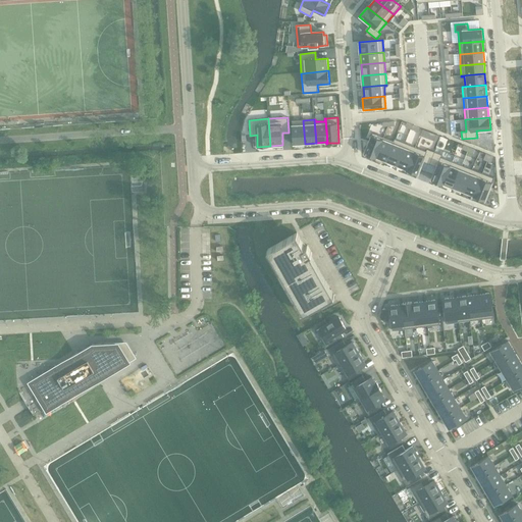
[(303,120),(292,120),(294,145),(305,144),(303,120)]
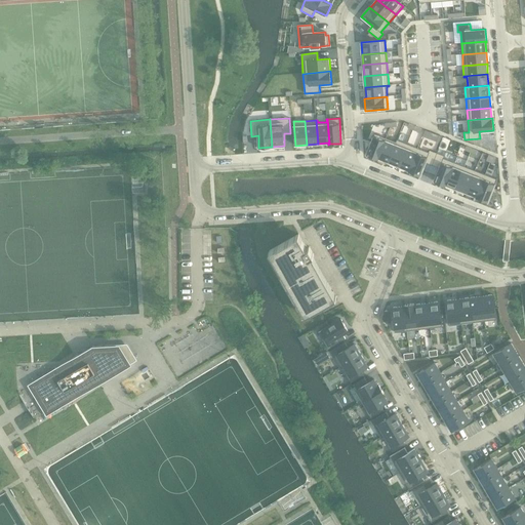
[(374,133),(366,155),(378,159),(387,138),(374,133)]
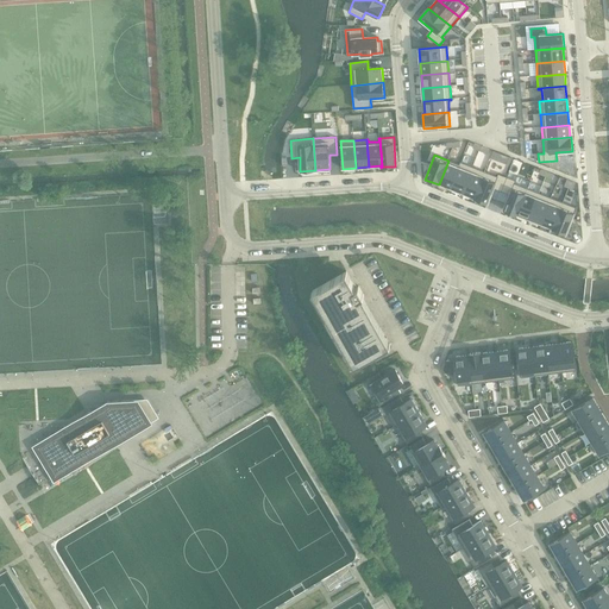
[(449,161),(439,184),(440,183),(451,188),(462,162),(460,162),(459,164),(449,161)]
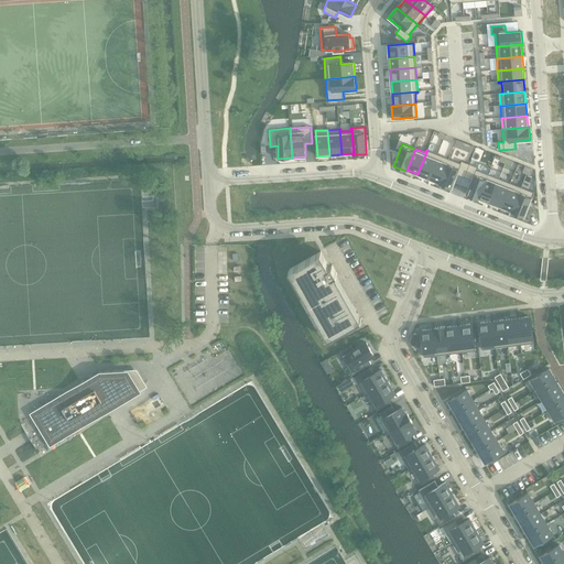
[(427,150),(418,174),(429,179),(438,154),(427,150)]
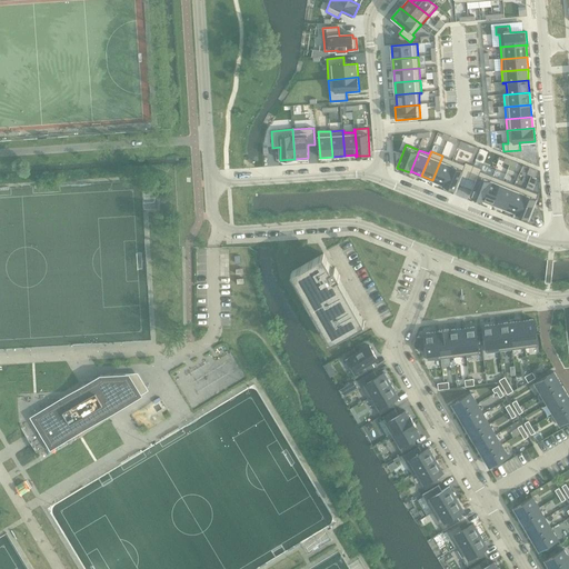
[(442,156),(432,180),(443,185),(442,186),(443,186),(453,160),(442,156)]
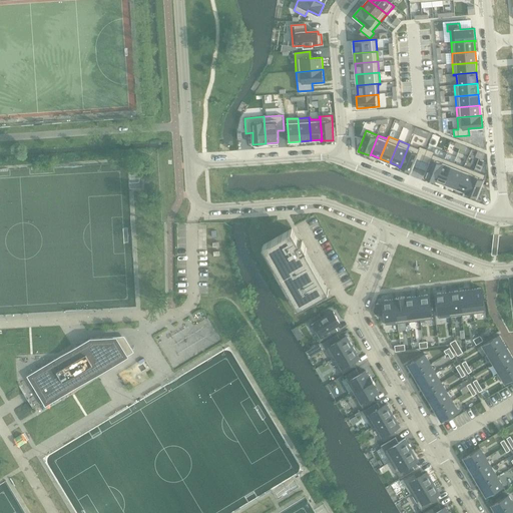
[(409,144),(400,167),(411,171),(416,158),(423,161),(427,149),(420,146),(419,148),(409,144)]
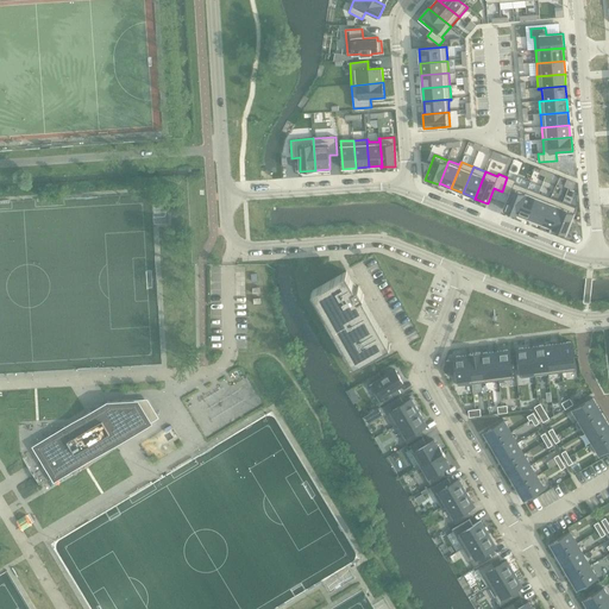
[(507,177),(502,192),(509,194),(503,211),(516,215),(527,188),(515,183),(515,181),(507,177)]
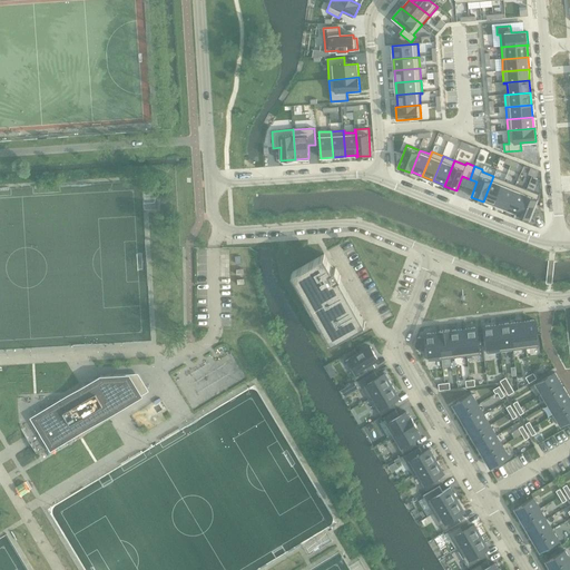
[(493,176),(483,202),(484,202),(484,200),(495,205),(504,180),(493,176)]
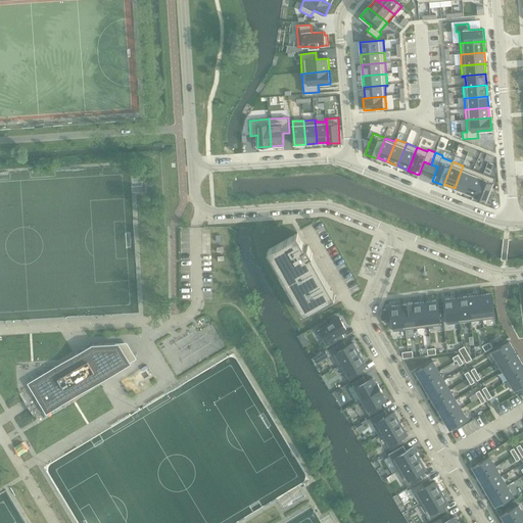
[(463,165),(455,188),(465,192),(473,170),(463,165)]
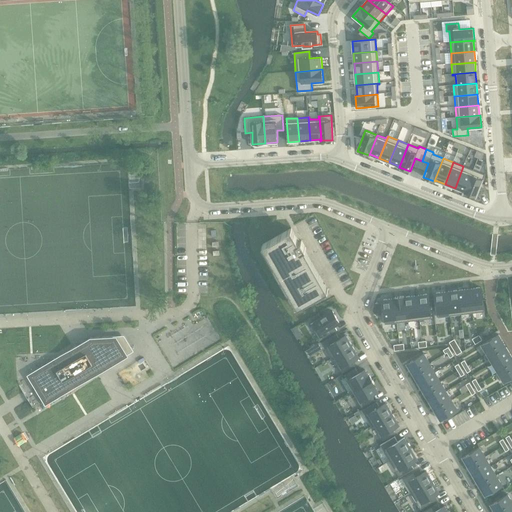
[(463,166),(455,188),(464,191),(464,193),(473,170),(463,166)]
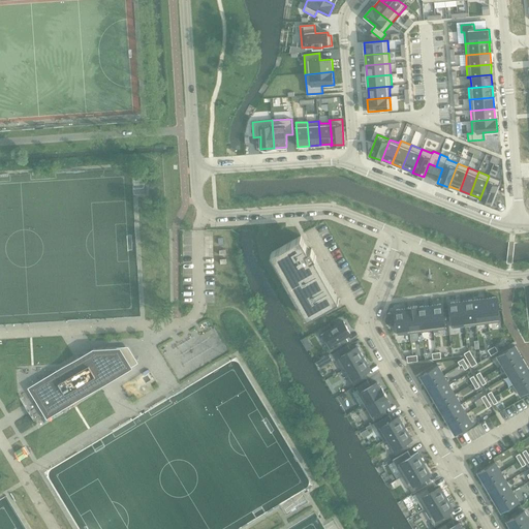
[(489,176),(479,199),(492,204),(501,180),(489,176)]
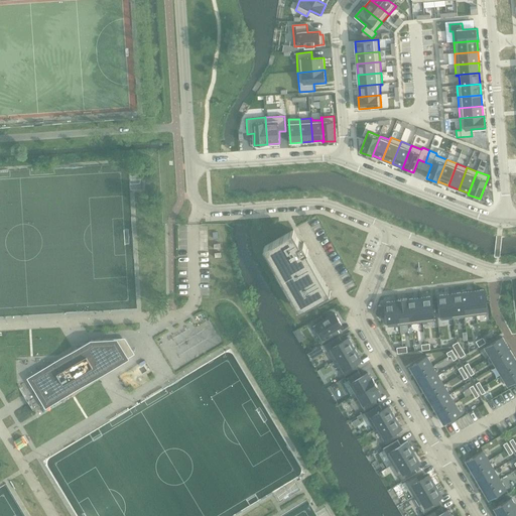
[(293,231),(265,247),(265,248),(266,248),(269,246),(276,258),(273,260),(300,308),(300,309),(316,300),(331,292),(331,291),(330,291),(327,293),(303,254),(307,252),(308,251),(304,243),(302,243),(301,244),(297,237),(293,231)]
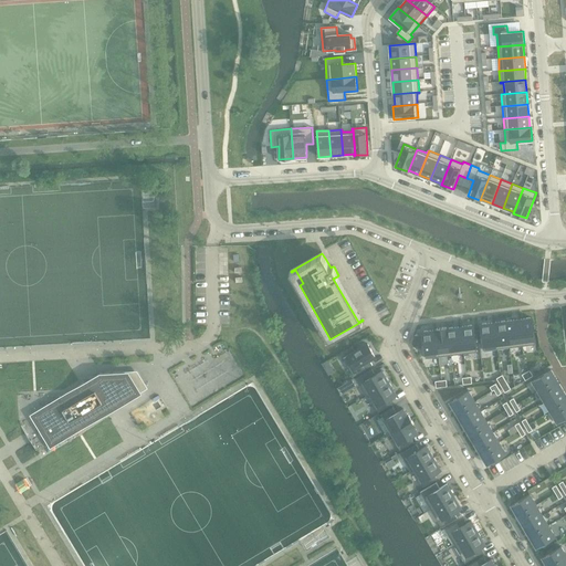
[(532,318),(520,320),(523,346),(535,345),(532,318)]
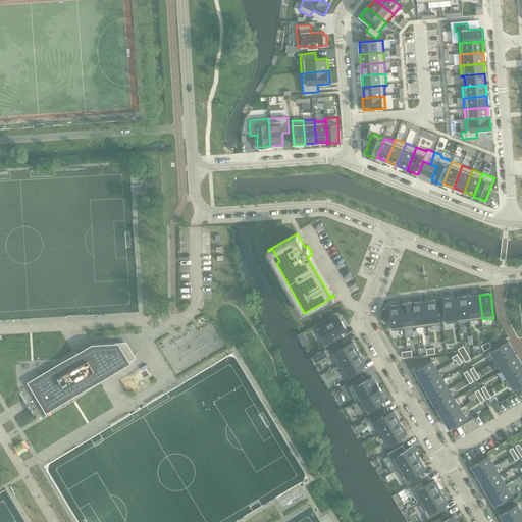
[(479,295),(467,297),(470,321),(482,319),(479,295)]
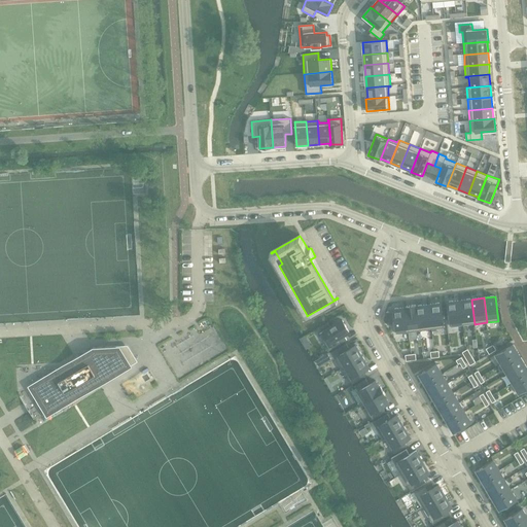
[(471,300),(460,301),(463,325),(475,324),(471,300)]
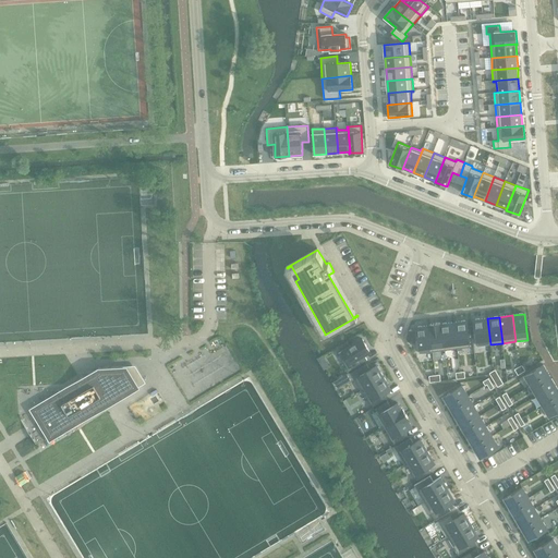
[(487,318),(474,320),(477,347),(490,344),(487,318)]
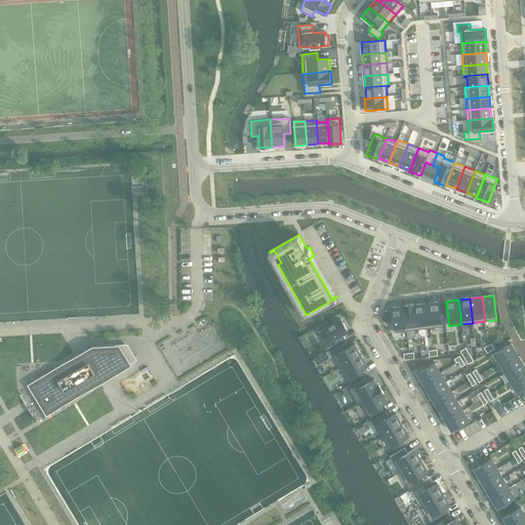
[(439,303),(428,304),(431,328),(442,327),(439,303)]
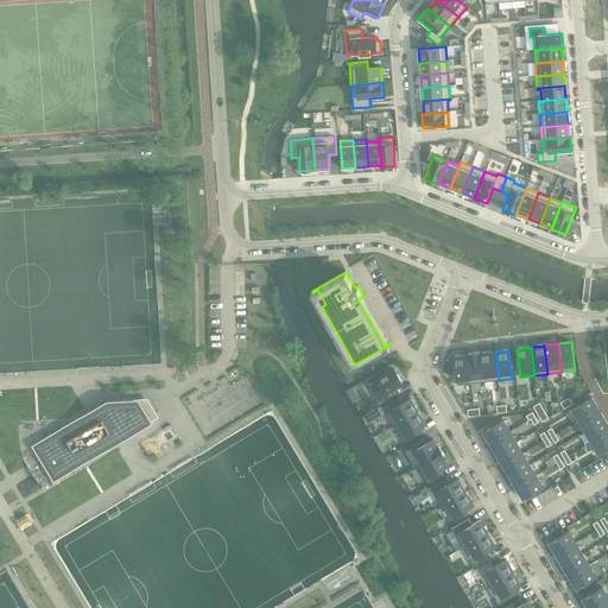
[(495,352),(481,353),(485,382),(499,380),(495,352)]
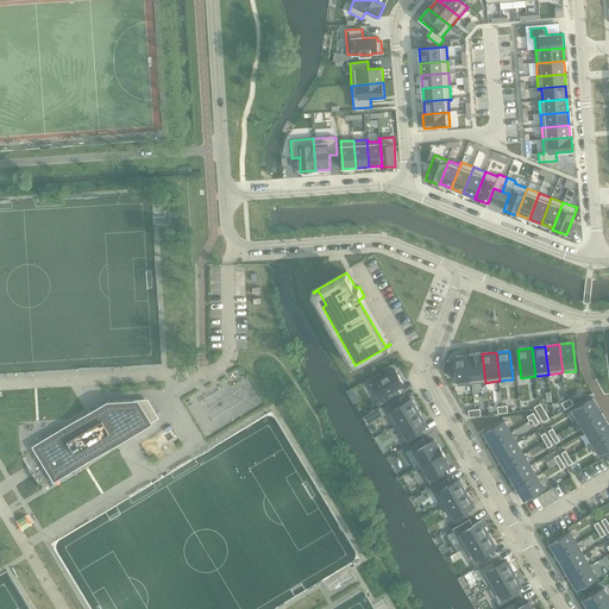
[(482,353),(469,355),(469,356),(472,384),(485,383),(482,353)]
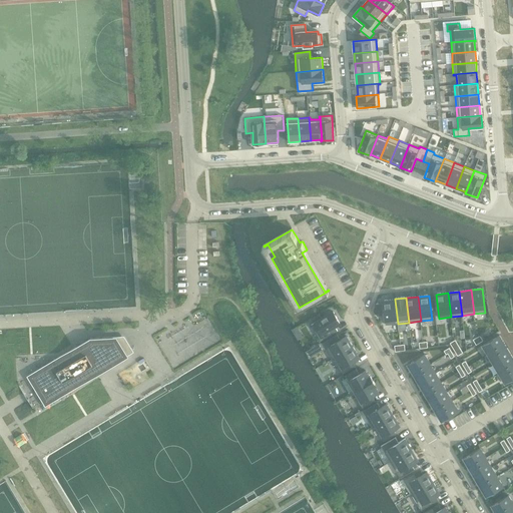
[(376,305),(372,313),(373,315),(385,314),(386,325),(398,324),(395,300),(383,301),(383,304),(376,305)]
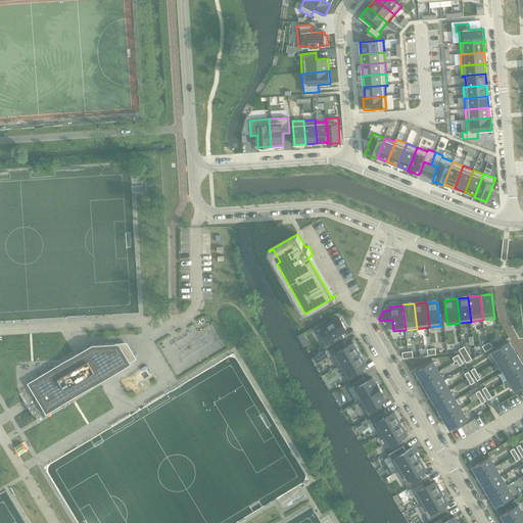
[(340,318),(318,331),(327,347),(344,338),(341,332),(346,329),(340,318)]
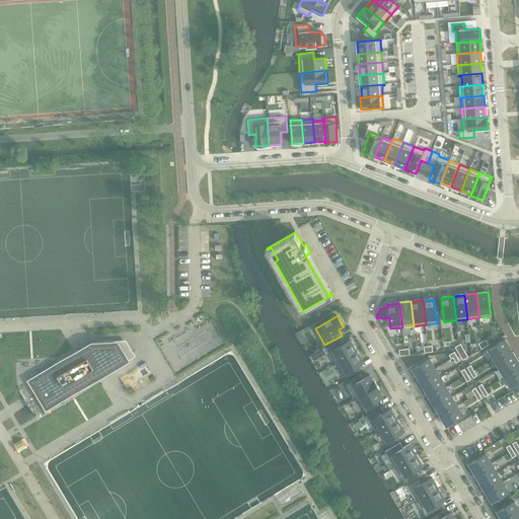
[(341,339),(326,348),(336,364),(357,351),(351,340),(344,344),(341,339)]
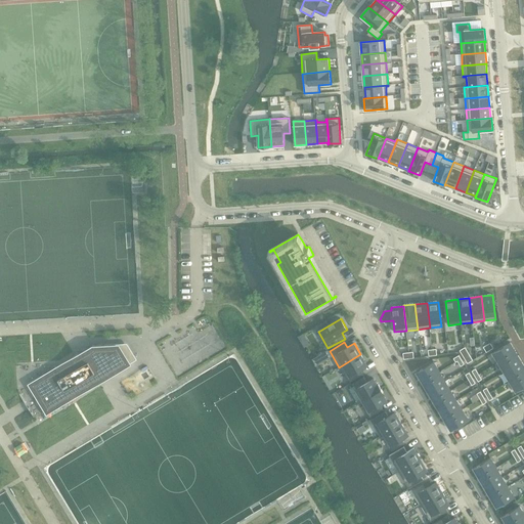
[(510,342),(493,352),(498,362),(516,352),(510,342)]
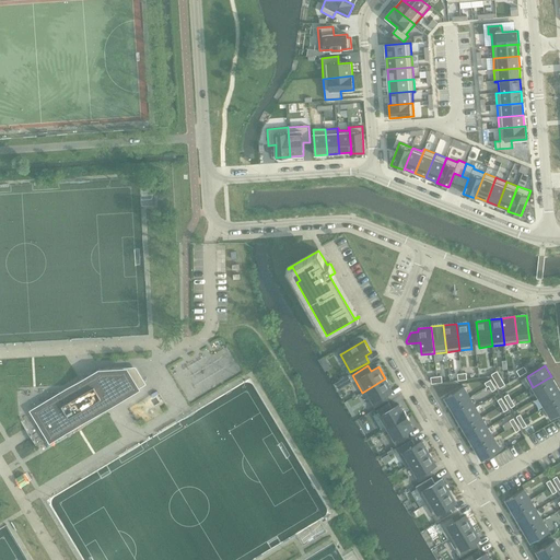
[(143,386),(132,368),(100,370),(42,405),(20,418),(38,450),(60,436),(143,386)]
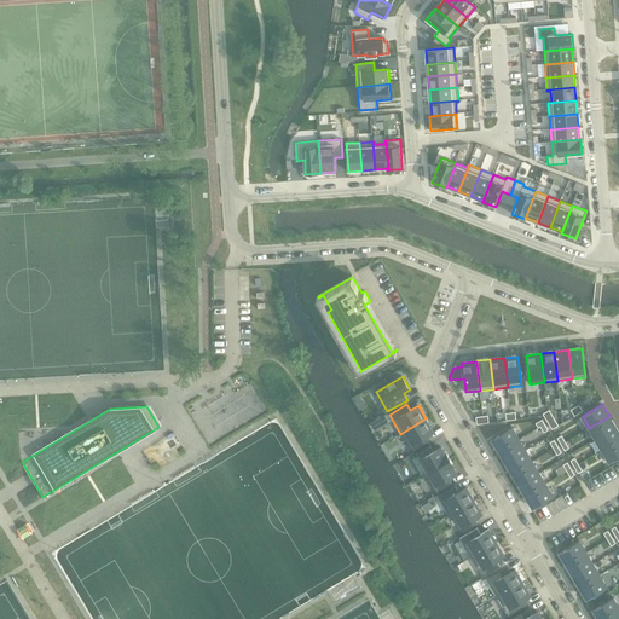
[(549,410),(543,414),(544,416),(548,422),(554,418),(549,410)]
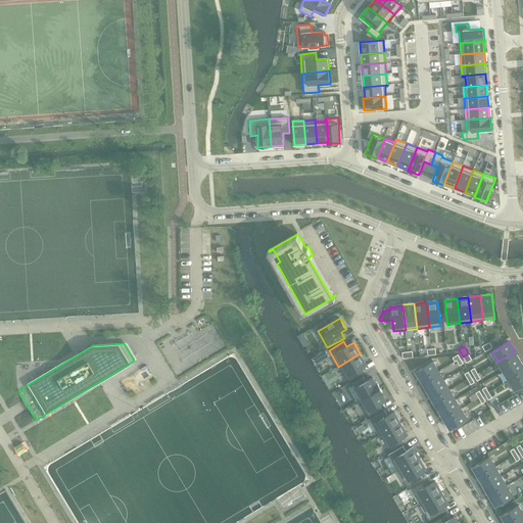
[(515,351),(497,362),(504,371),(521,361),(515,351)]
